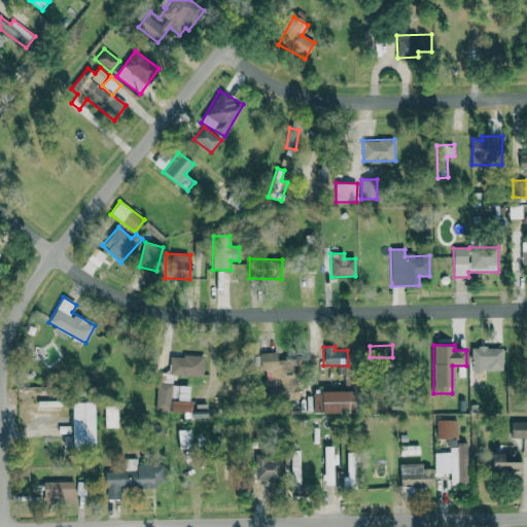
[(502,371),(502,347),(471,348),(471,372),(502,371)]
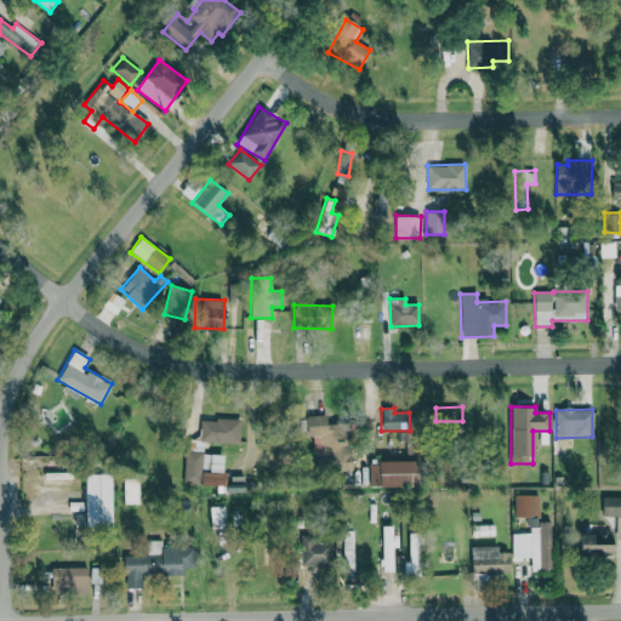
[(352,469),(351,425),(326,426),(326,415),(306,416),(306,438),(313,437),(315,471),(352,469)]
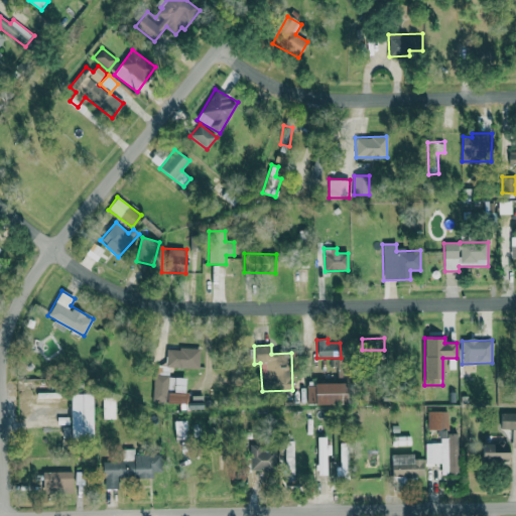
[(200,349),(166,348),(165,367),(199,368),(200,349)]
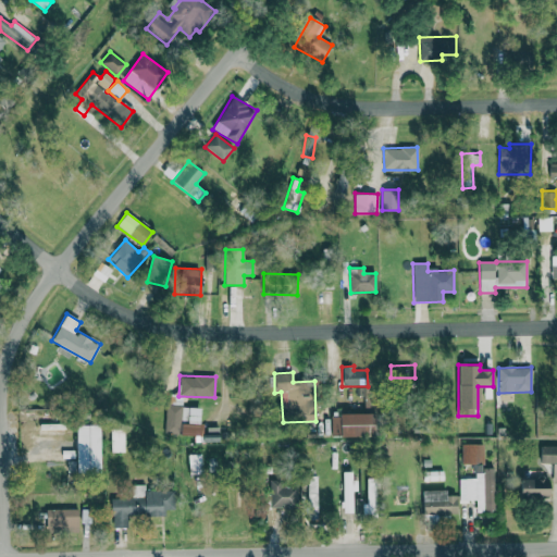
[(164,434),(202,435),(202,424),(199,424),(200,407),(165,406),(164,434)]
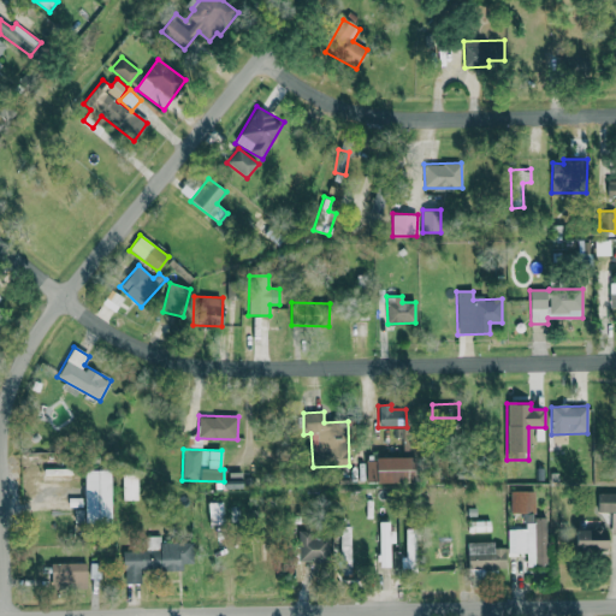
[(366,484),(415,483),(415,457),(366,458),(366,484)]
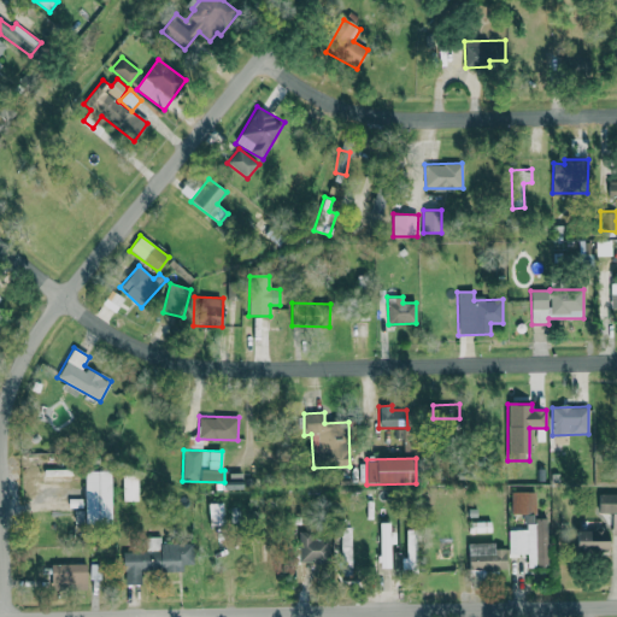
[(110,471),(84,471),(84,497),(72,498),(72,523),(111,522),(110,471)]
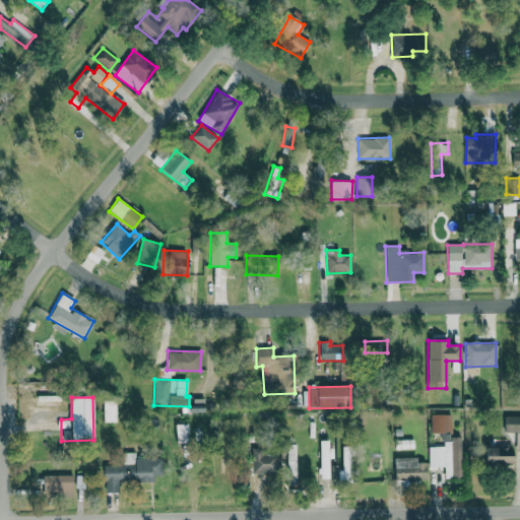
[(431,433),(453,433),(452,414),(430,415),(431,433)]
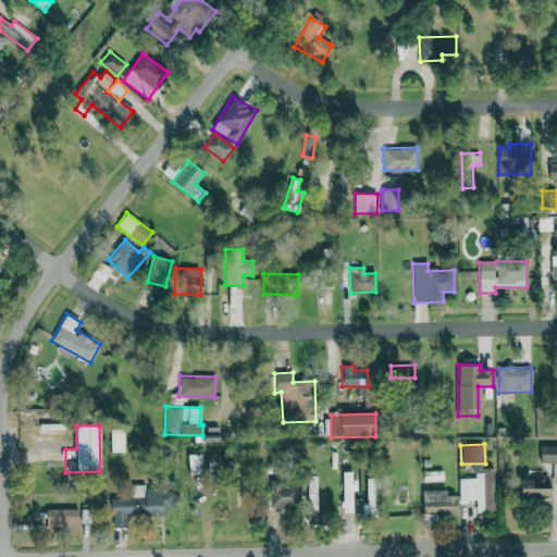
[(556,445),(540,446),(540,463),(553,463),(553,483),(556,483),(556,445)]
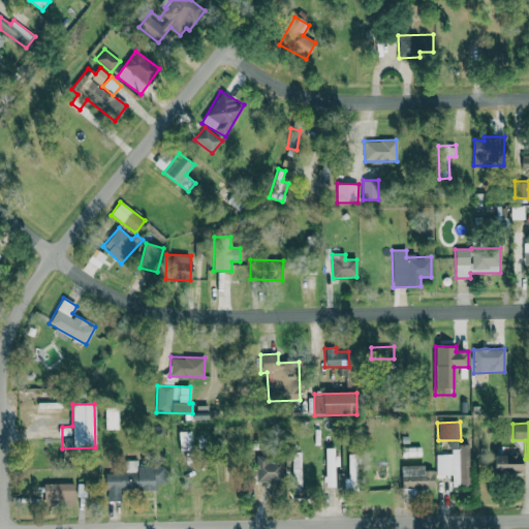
[(189,432),(179,432),(180,449),(190,448),(189,432)]
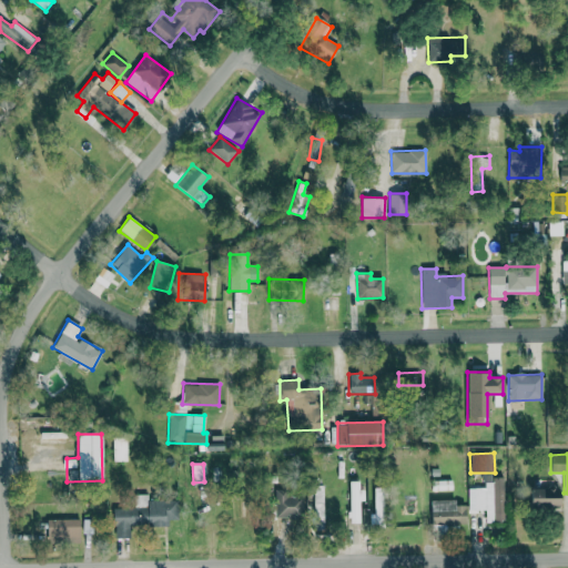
[(359,523),(358,501),(363,500),(363,482),(350,482),(350,523),(359,523)]
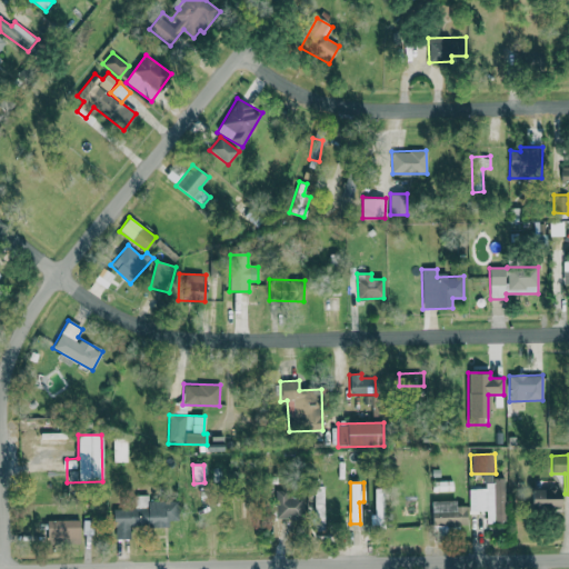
[(487,510),(487,523),(505,522),(505,482),(485,482),(486,489),(468,489),(469,511),(487,510)]
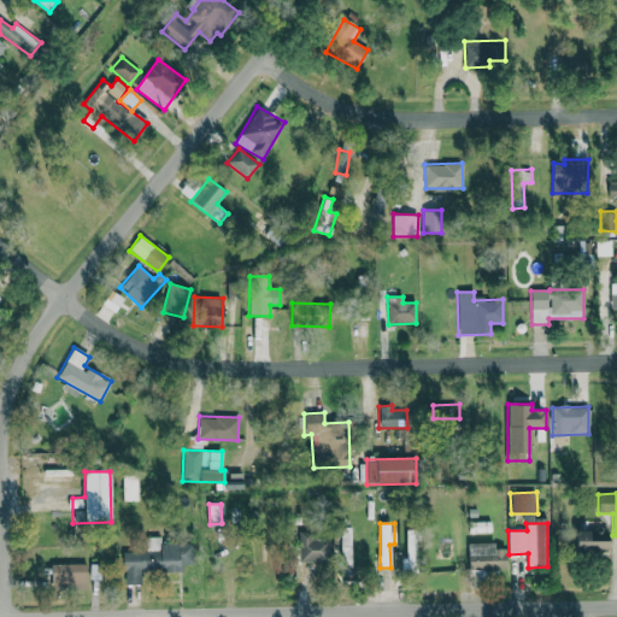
[(341,575),(352,575),(351,528),(340,528),(341,575)]
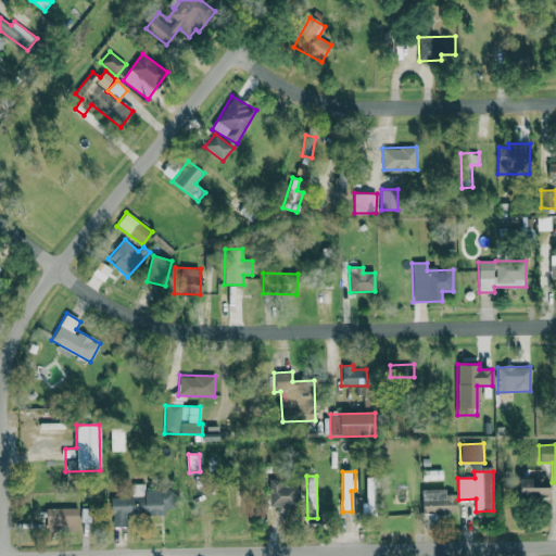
[(362,503),(362,514),(376,514),(375,478),(365,478),(366,503),(362,503)]
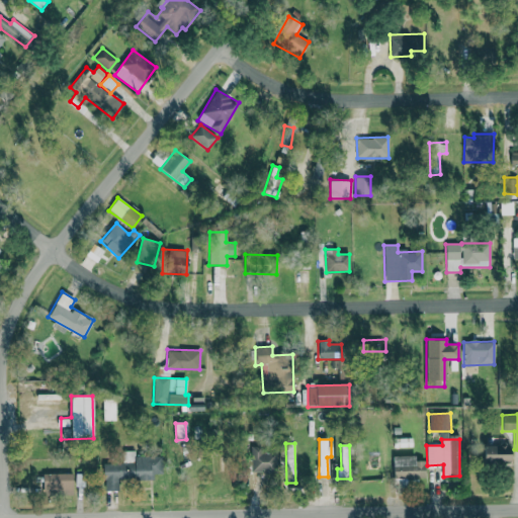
[(484,445),(484,463),(510,463),(511,446),(484,445)]
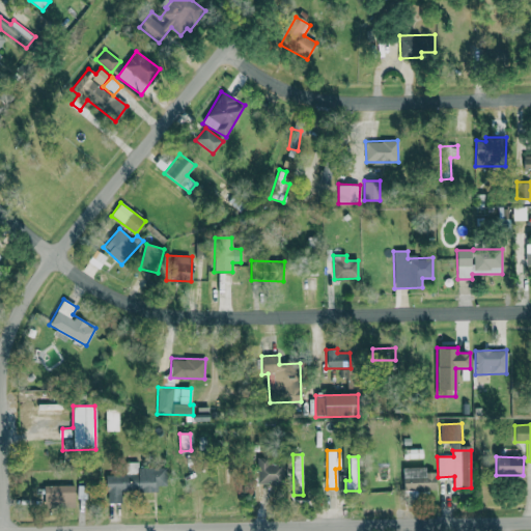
[(256,483),(282,484),(283,459),(257,459),(256,483)]
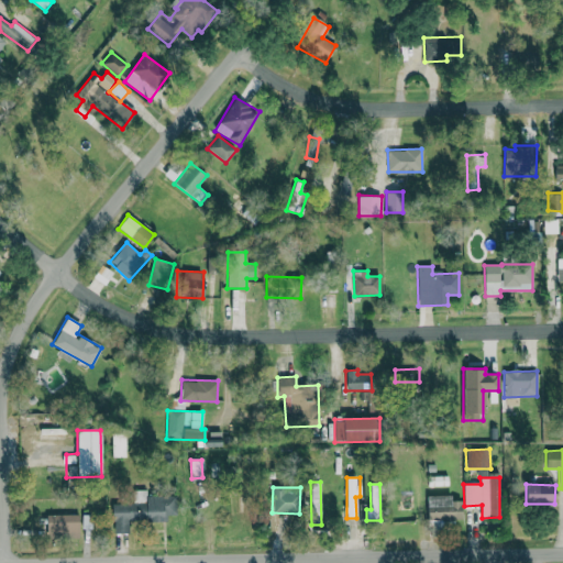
[(175,496),(146,496),(146,490),(133,490),(133,504),(112,504),(113,533),(129,533),(129,521),(167,521),(167,516),(176,516),(175,496)]
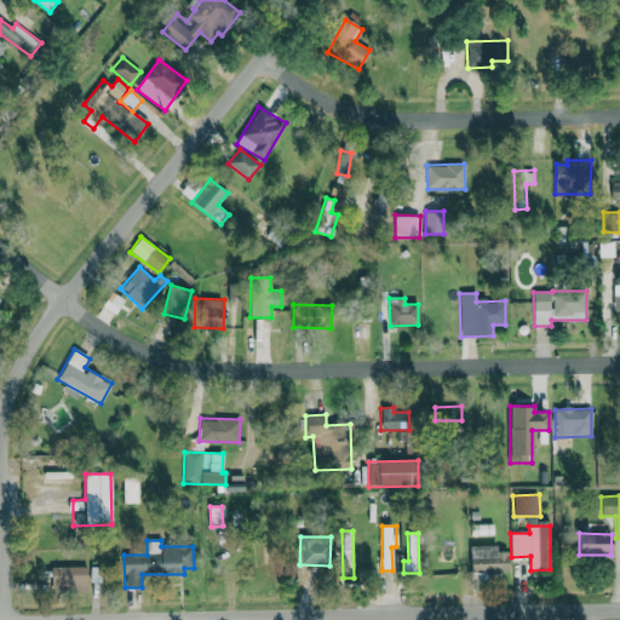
[(507,551),(497,552),(497,545),(470,546),(471,573),(509,573),(507,551)]
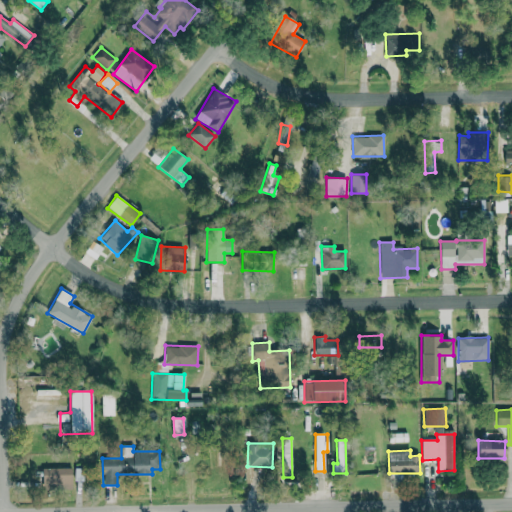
[(71,468),(42,468),(43,490),(72,489),(71,468)]
